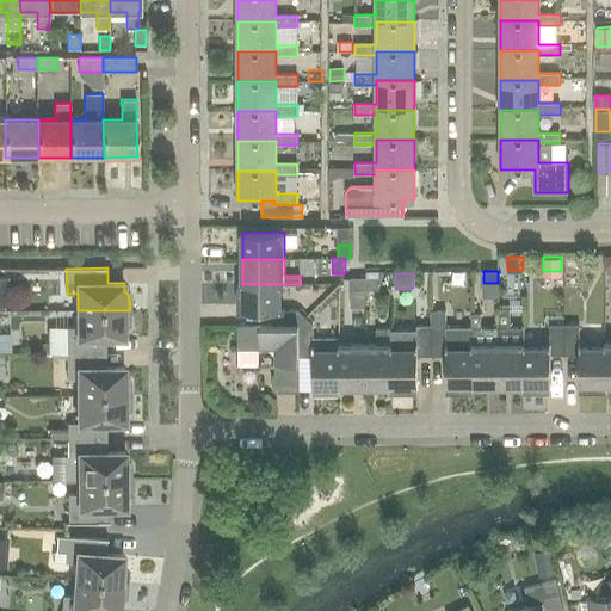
[(365,289),(365,277),(351,278),(351,290),(365,289)]
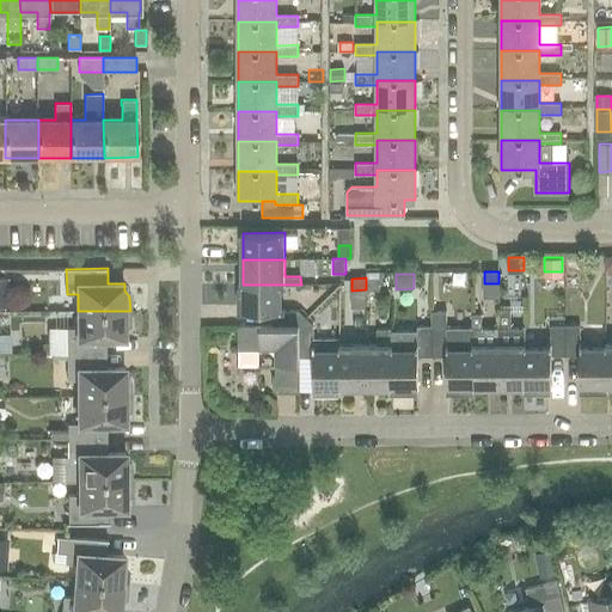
[(380,289),(380,277),(366,277),(366,289),(380,289)]
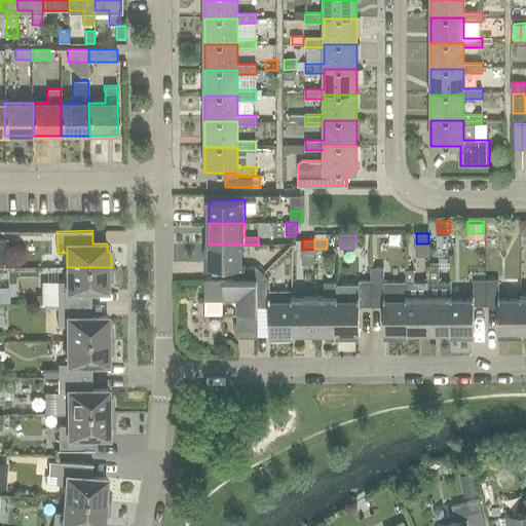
[(245,246),(245,245),(209,245),(204,245),(204,268),(235,267),(235,279),(257,279),(263,273),(257,267),(245,267),(245,266),(240,266),(240,246),(245,246)]
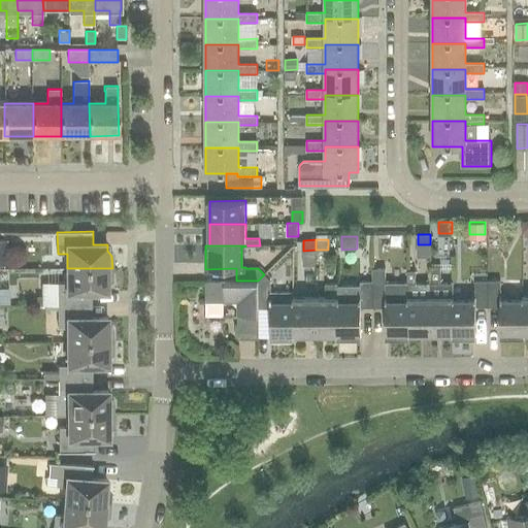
[(453,301),(453,281),(452,281),(452,283),(441,283),(441,267),(430,267),(430,283),(431,333),(453,333),(453,301)]
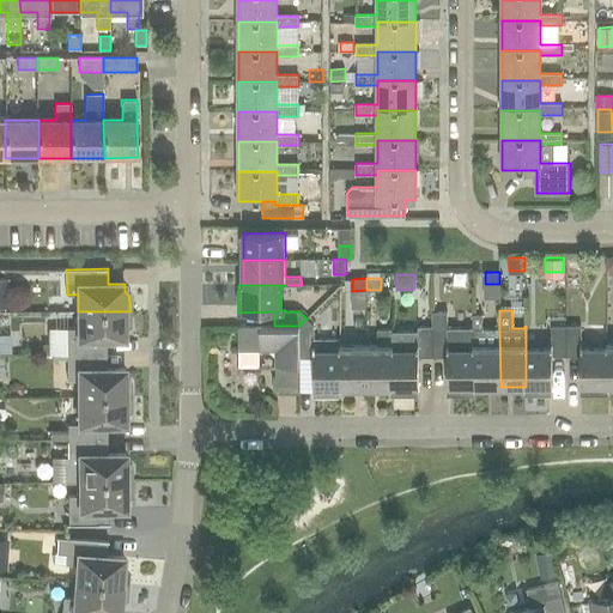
[(125,339),(125,332),(131,326),(131,311),(78,311),(78,328),(67,328),(67,354),(105,354),(105,340),(125,339)]
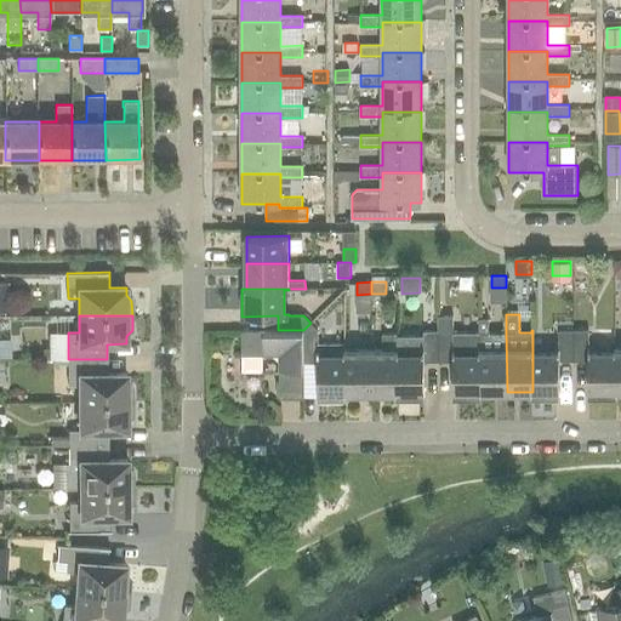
[(479,354),(479,332),(454,332),(454,315),(439,315),(439,331),(439,362),(454,362),(454,397),(482,397),(482,392),(480,392),(480,354),(479,354)]
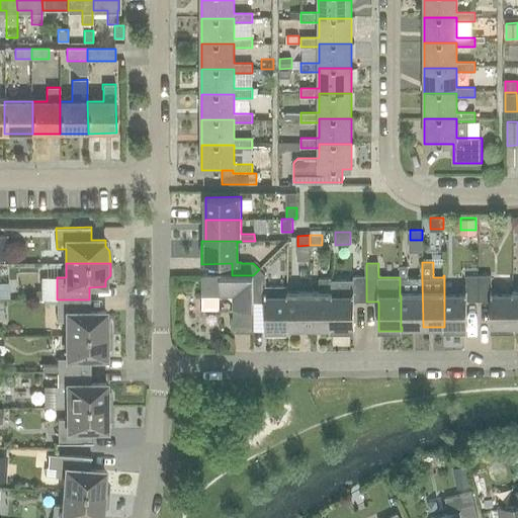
[(423,327),(422,277),(408,277),(408,265),(400,265),(400,277),(400,295),(401,295),(401,327),(402,327),(423,327)]
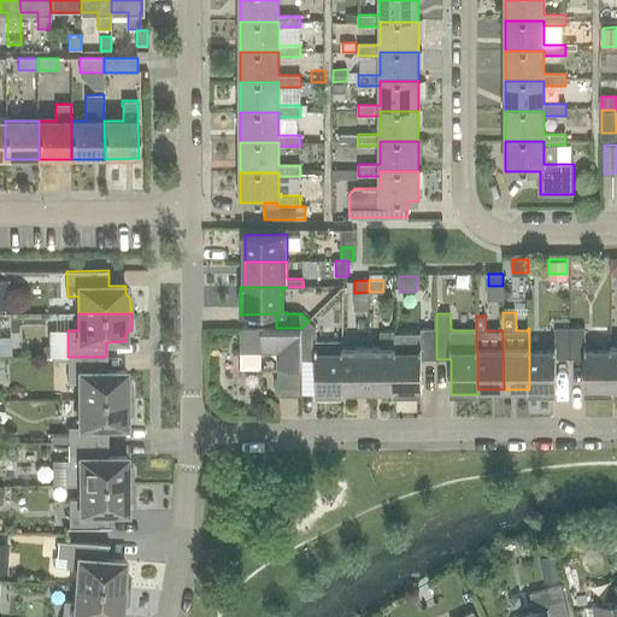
[(342,353),(342,348),(342,341),(317,341),(316,328),(309,321),(301,328),(301,360),(316,360),(316,395),(344,395),(344,391),(342,391),(342,353)]
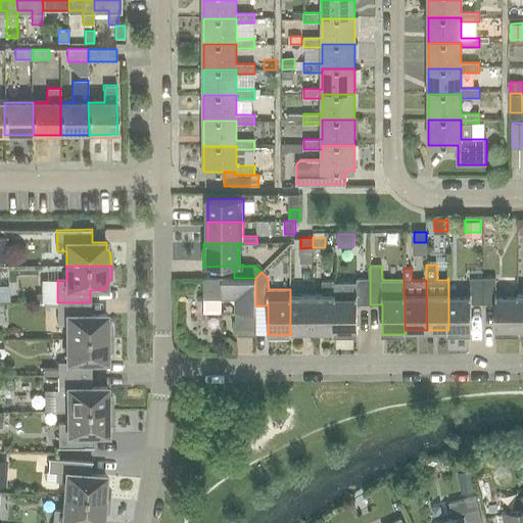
[(255,305),(255,278),(234,278),(203,278),(203,298),(235,298),(236,335),(255,335),(255,305)]
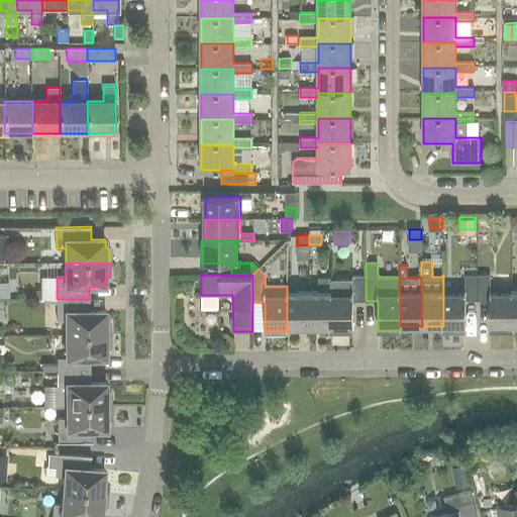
[(466,301),(478,301),(478,275),(466,275),(466,291),(464,291),(464,295),(443,295),(443,326),(443,330),(466,330),(466,301)]
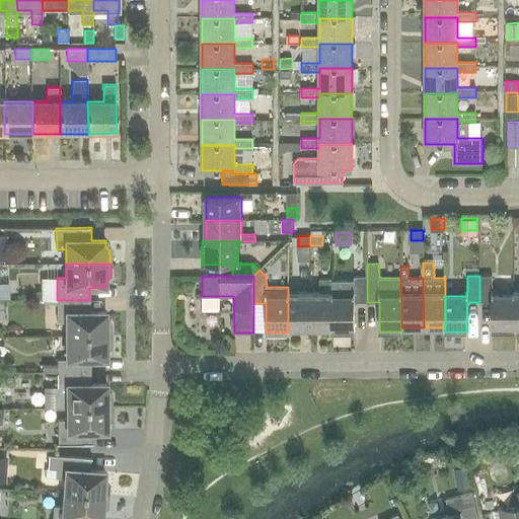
[(514,295),(493,296),(493,292),(492,276),(479,276),(479,302),(492,301),(492,331),(515,331),(515,327),(514,295)]
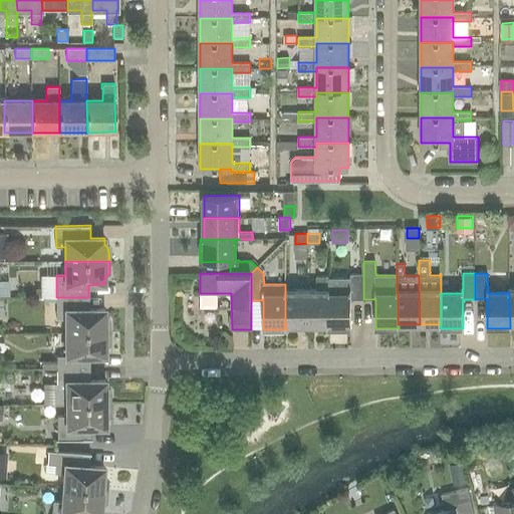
[(351,299),(363,299),(363,274),(350,274),(350,289),(349,289),(349,293),(329,293),(329,325),(328,325),(328,329),(351,329),(351,299)]
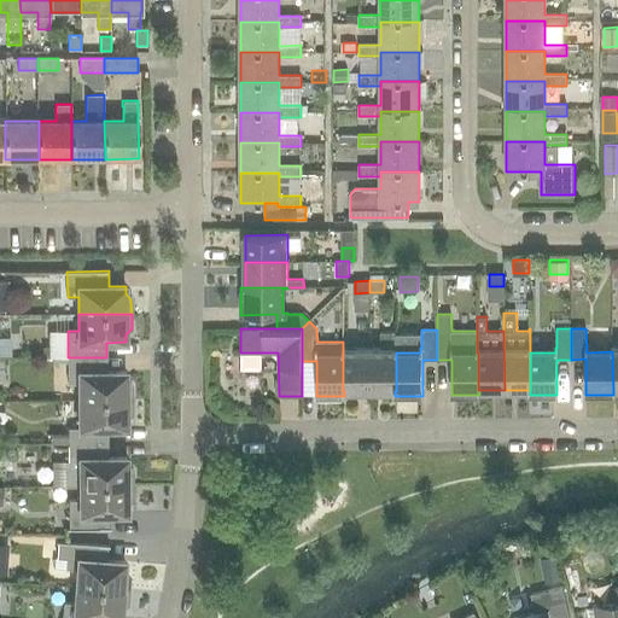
[(68,357),(68,331),(50,332),(50,357),(68,357)]
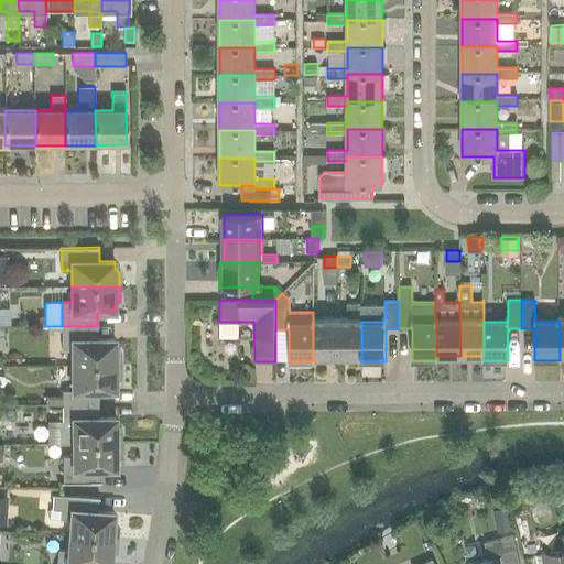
[(361,322),(361,317),(360,303),(347,303),(348,317),(337,317),(337,357),(360,357),(361,357),(361,322)]
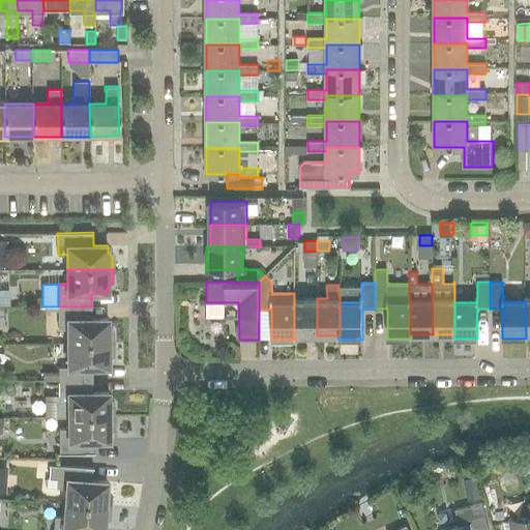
[(0,305),(9,305),(9,292),(0,292),(0,305)]
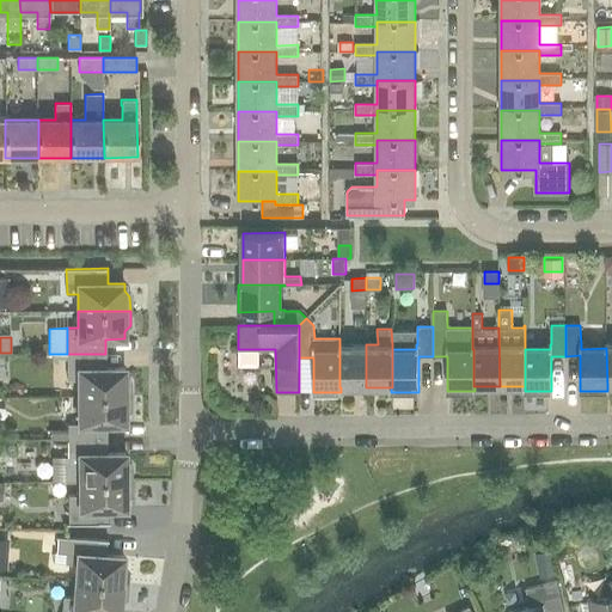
[(366,387),(366,344),(340,346),(340,350),(340,387),(341,387),(366,387)]
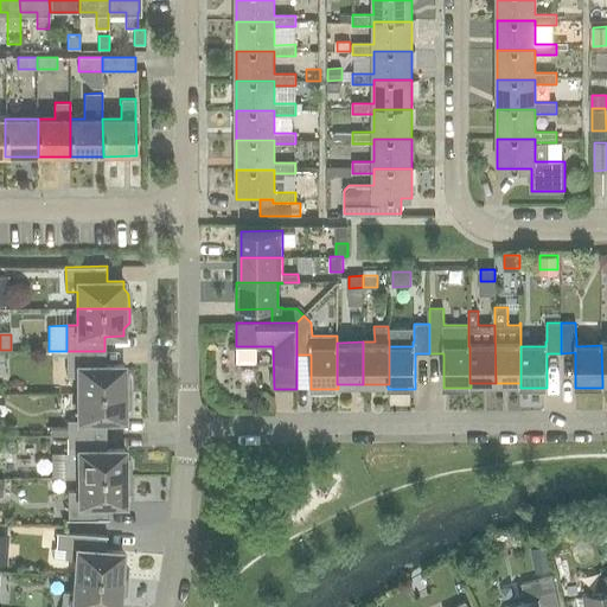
[(123,374),(123,365),(104,365),(104,351),(66,351),(66,366),(77,366),(78,393),(129,393),(129,378),(123,374)]
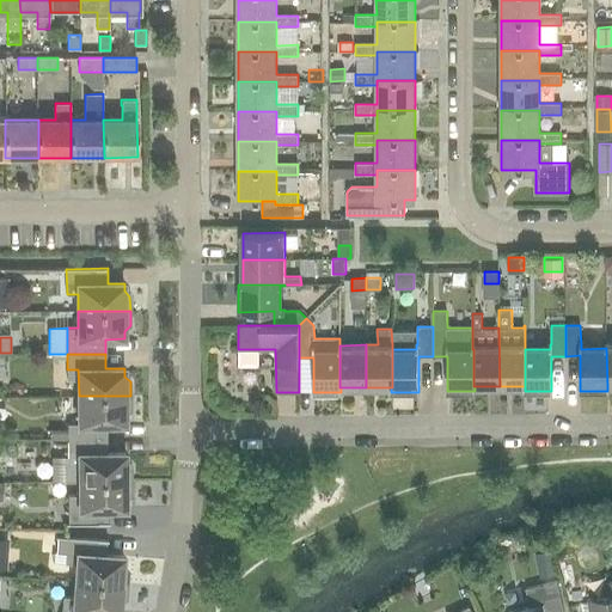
[(126,424),(126,416),(130,410),(130,396),(79,396),(79,423),(68,424),(68,439),(105,439),(105,424),(126,424)]
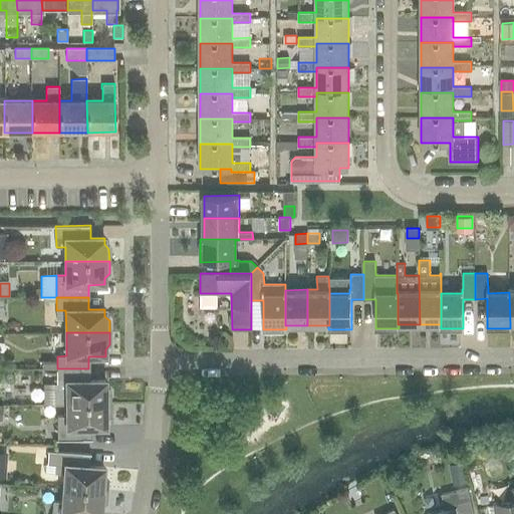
[(105,388),(105,380),(88,380),(88,368),(57,368),(57,383),(44,383),(44,405),(66,405),(110,404),(110,392),(105,388)]
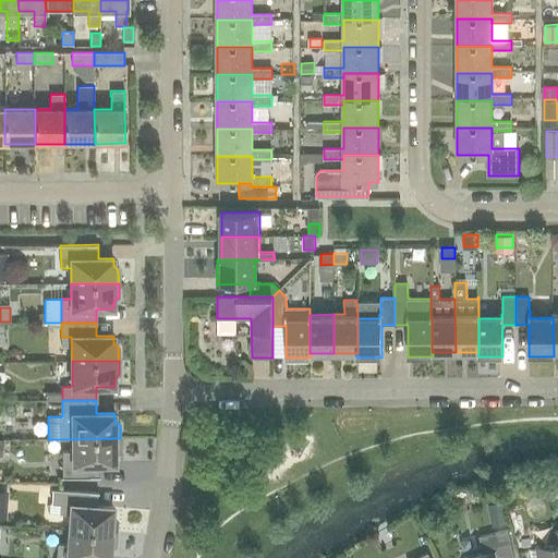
[(114,464),(114,457),(120,451),(120,438),(72,439),(72,451),(62,451),(62,477),(100,477),(100,464),(114,464)]
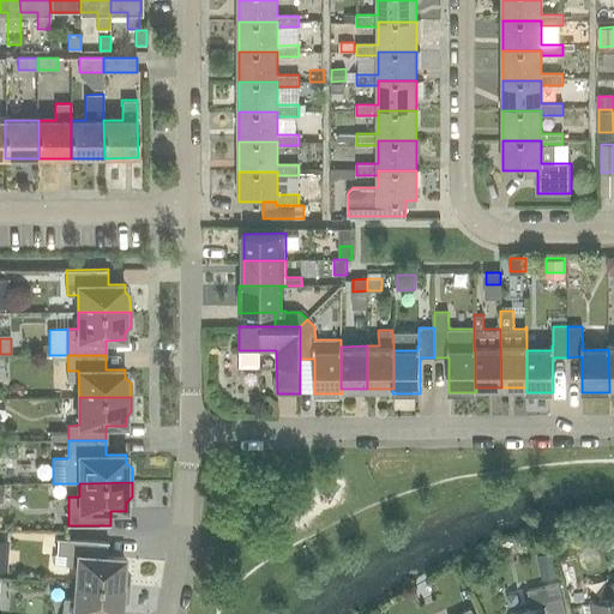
[(124,566),(124,558),(108,557),(109,542),(58,539),(56,555),(66,555),(66,565),(77,566),(76,583),(128,587),(128,572),(124,566)]
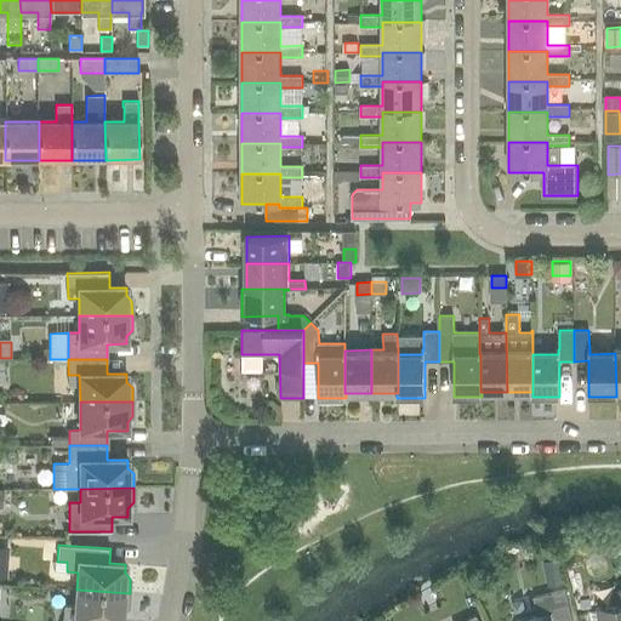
[(565,582),(559,558),(543,562),(548,586),(565,582)]
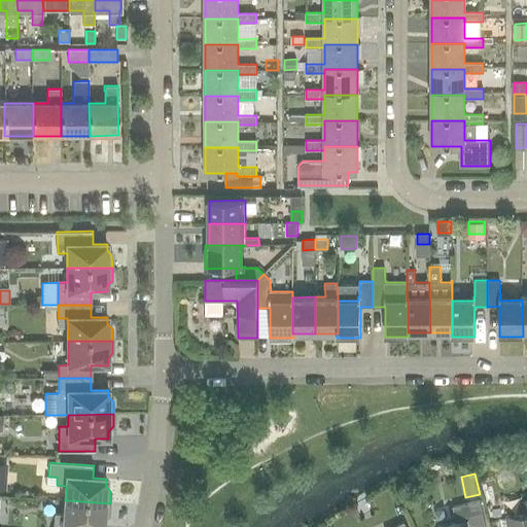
[(47,476),(47,485),(57,485),(57,477),(48,477),(47,476)]
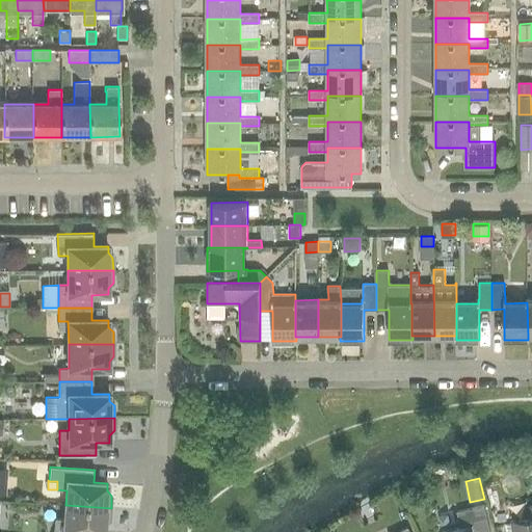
[(104,531),(105,525),(110,521),(111,508),(65,505),(64,520),(55,519),(53,531),(89,531),(102,531),(104,531)]
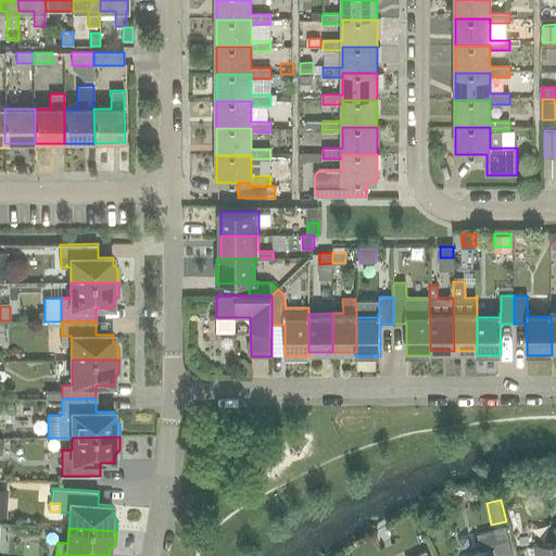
[(513,555),(507,528),(478,534),(482,552),(463,555),(513,555)]
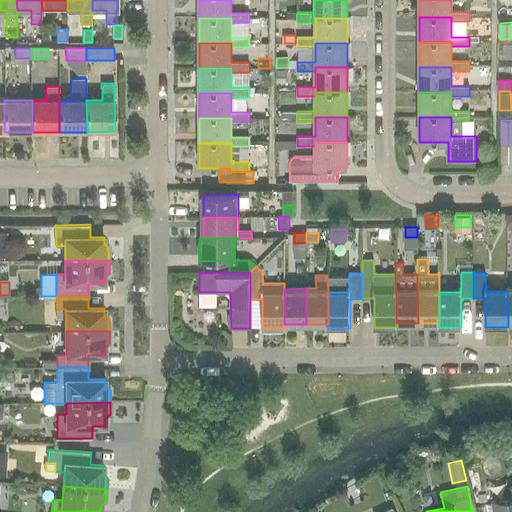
[(511,511),(511,486),(509,487),(511,500),(486,505),(487,511),(511,511)]
